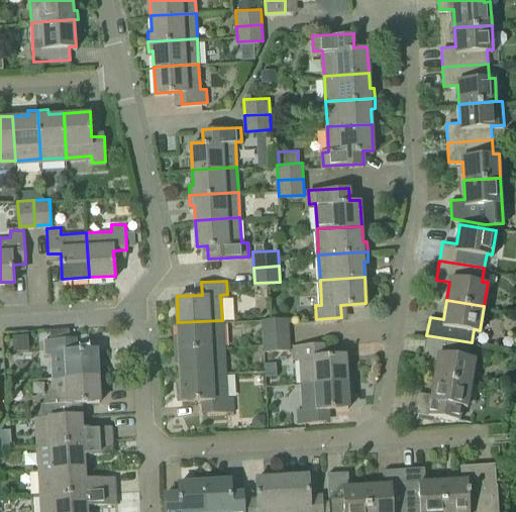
[(262,318),(263,333),(289,332),(288,316),(262,318)]
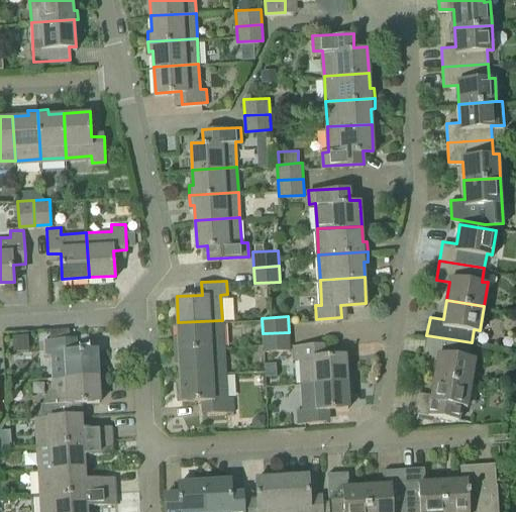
[(174,338),(175,348),(223,345),(222,320),(178,322),(179,337),(174,338)]
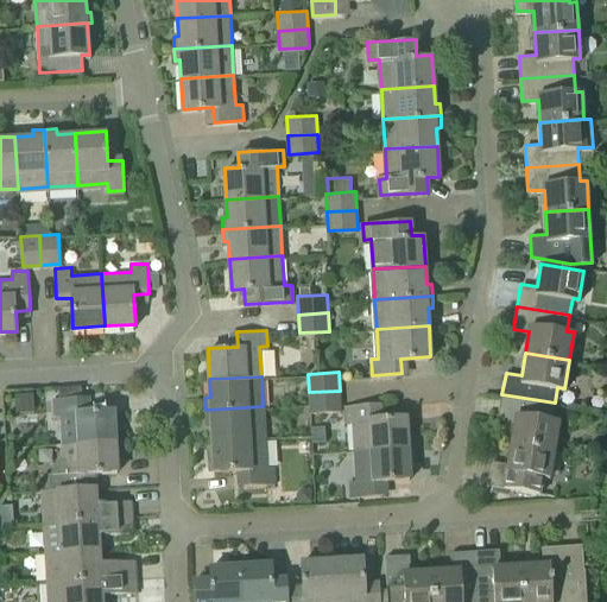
[(340,391),(309,392),(310,411),(341,410),(340,391)]
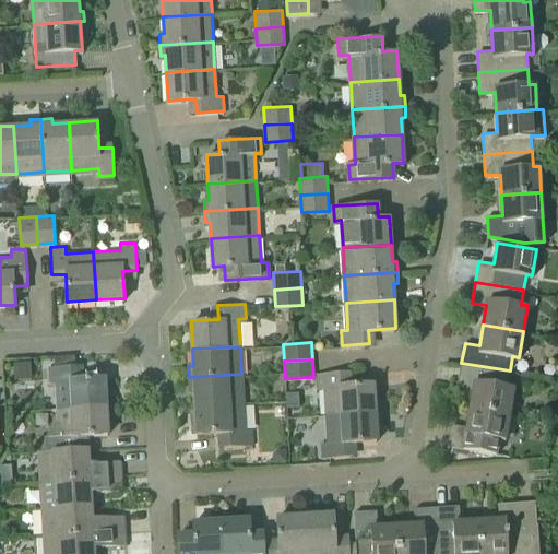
[(57,379),(58,407),(106,403),(105,375),(76,377),(76,363),(48,365),(49,379),(57,379)]
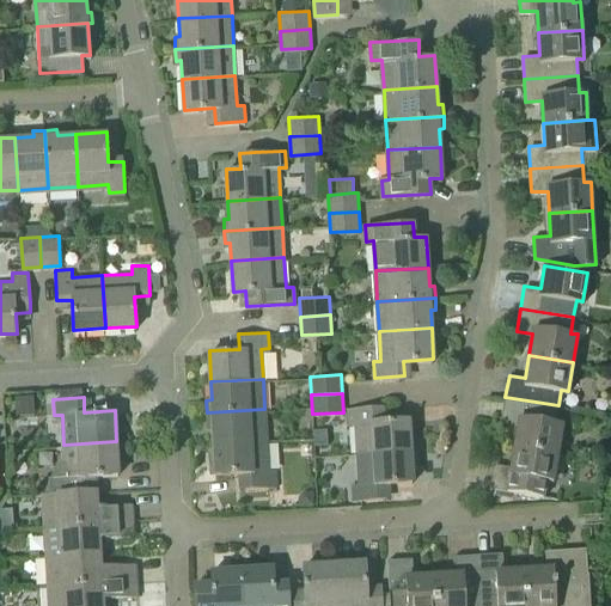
[(518,423),(514,445),(557,452),(562,423),(556,422),(558,405),(505,397),(501,420),(518,423)]
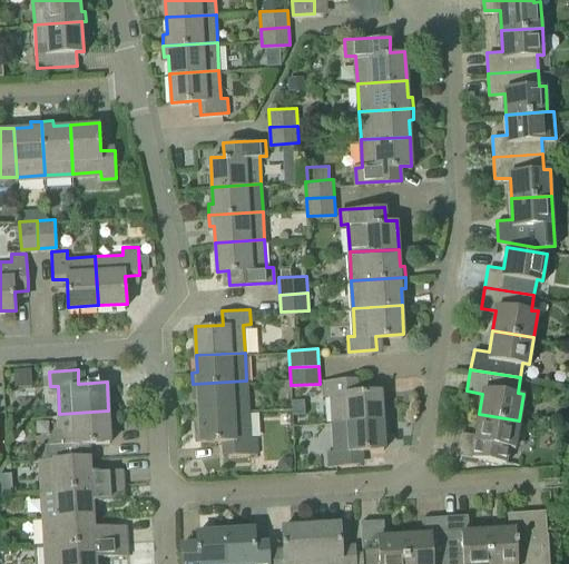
[(332,393),(333,421),(382,418),(381,388),(353,391),(352,376),(324,378),(324,394),(332,393)]
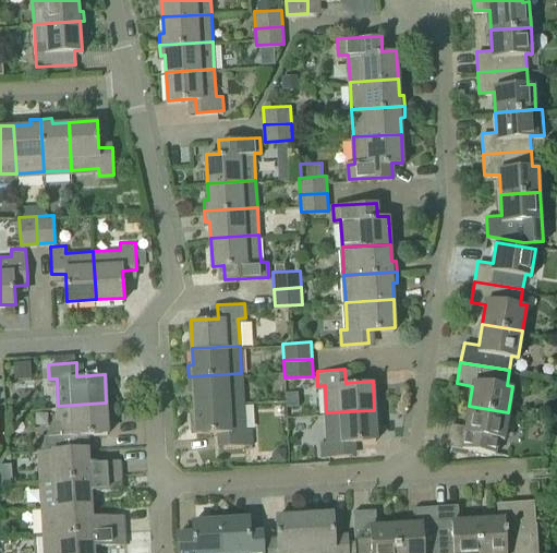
[(194,386),(195,404),(243,400),(241,373),(189,376),(189,387),(194,386)]
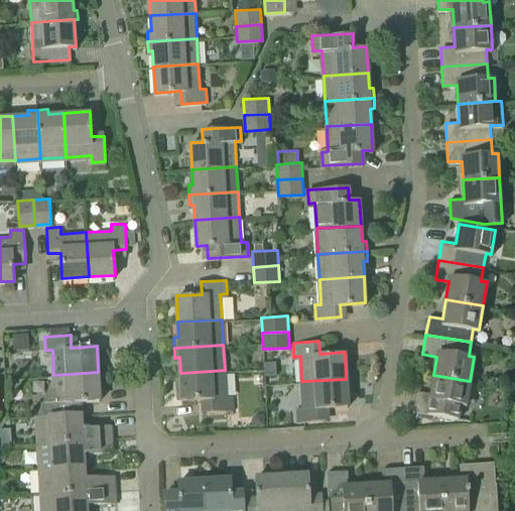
[(225,370),(180,373),(181,399),(207,397),(208,410),(233,409),(232,395),(226,395),(225,370)]
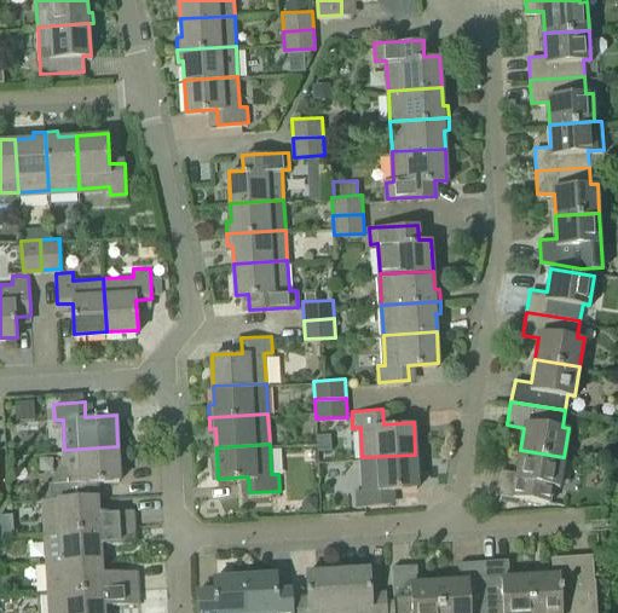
[(45,483),(46,497),(97,495),(96,480),(120,478),(117,446),(64,450),(65,467),(63,467),(56,472),(51,481),(45,483)]
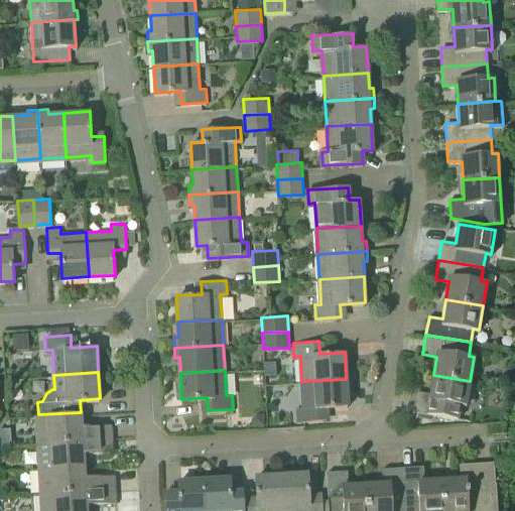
[(470,381),(433,375),(430,393),(416,391),(413,410),(458,417),(461,403),(467,404),(470,381)]
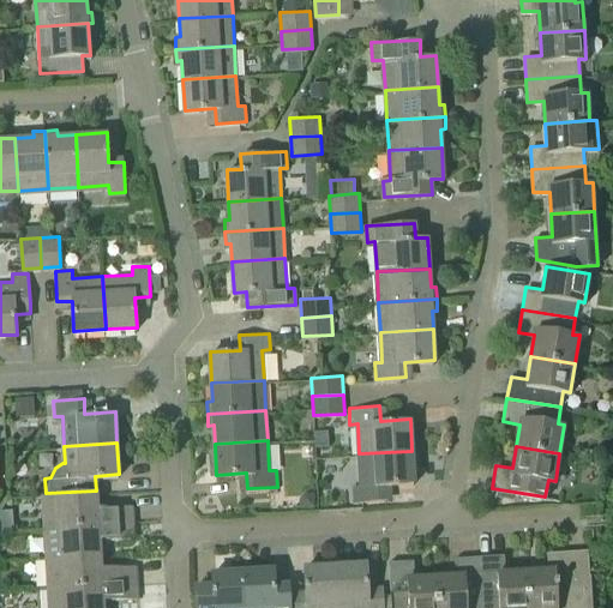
[(412,451),(359,453),(361,483),(353,485),(354,500),(384,499),(384,483),(414,482),(412,451)]
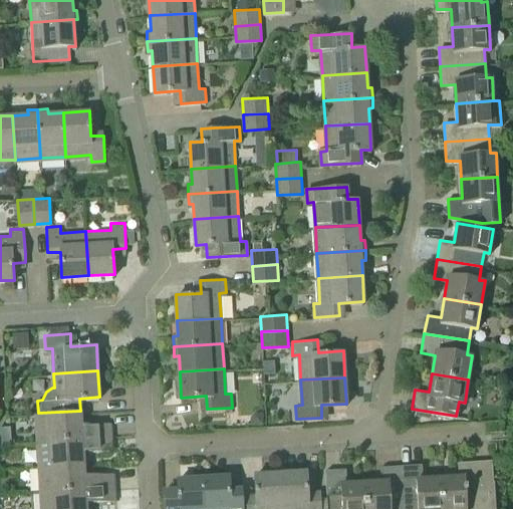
[(36,414),(38,440),(112,435),(111,422),(81,424),(80,411),(38,413),(36,414)]
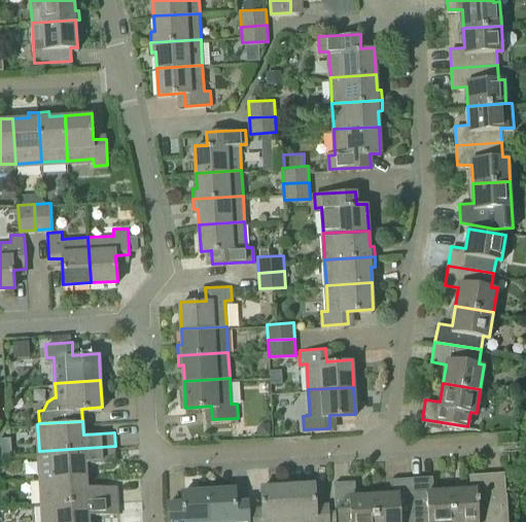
[(39,451),(40,477),(85,474),(84,461),(115,459),(115,446),(39,451)]
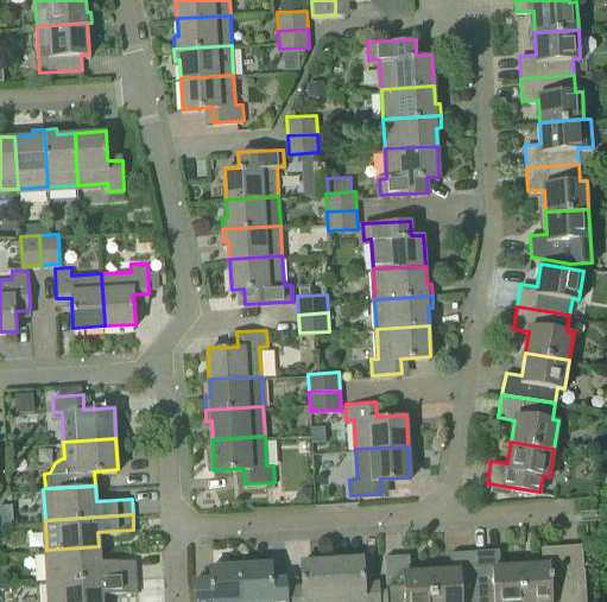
[(543,563),(522,564),(523,601),(586,601),(582,544),(543,546),(543,563)]
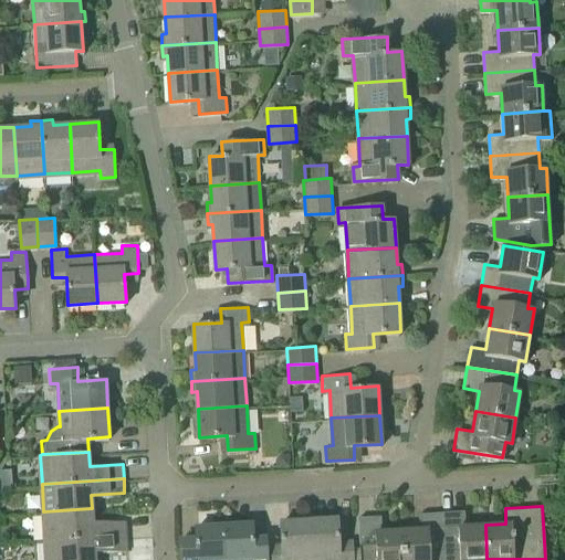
[(43,511),(45,539),(127,534),(126,519),(93,521),(92,508),(43,511)]
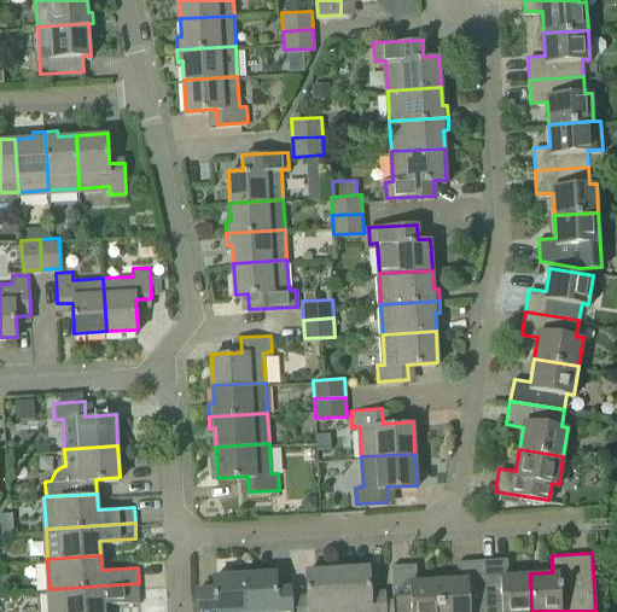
[(506,558),(483,559),(485,611),(531,611),(530,573),(507,575),(506,558)]
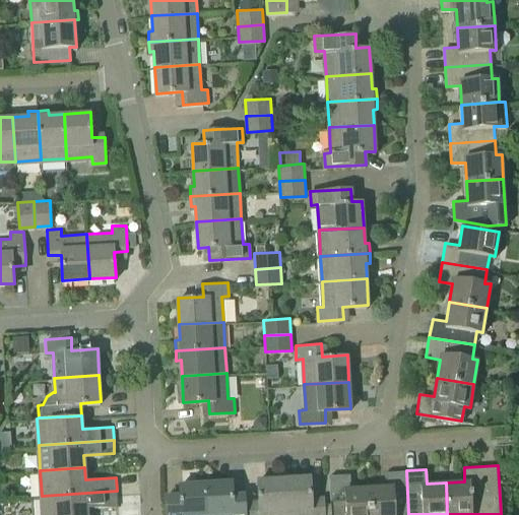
[(369,487),(370,514),(408,514),(406,470),(387,471),(388,486),(369,487)]
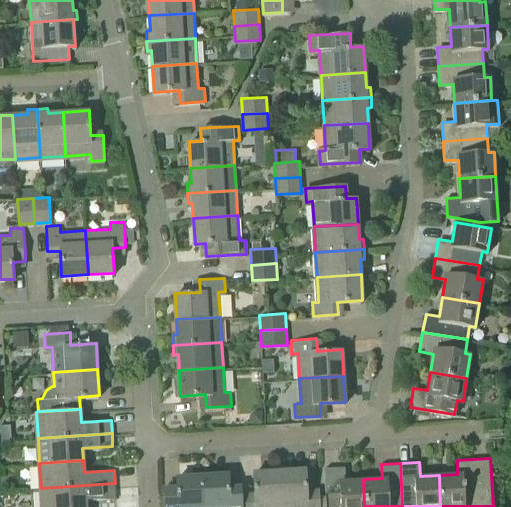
[(364,506),(363,479),(345,480),(344,466),(324,468),(326,506),(364,506)]
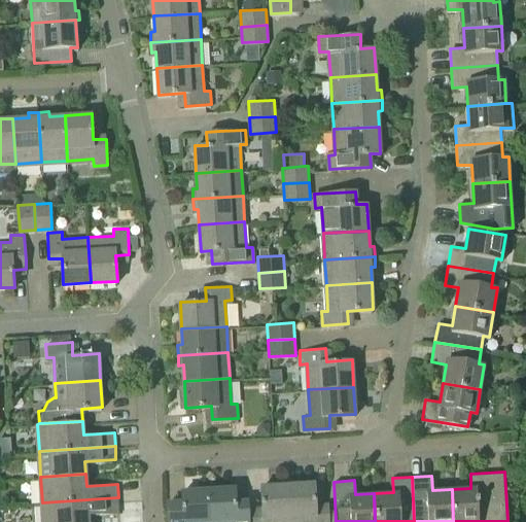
[(315,483),(287,484),(289,521),(329,521),(329,508),(316,509),(315,483)]
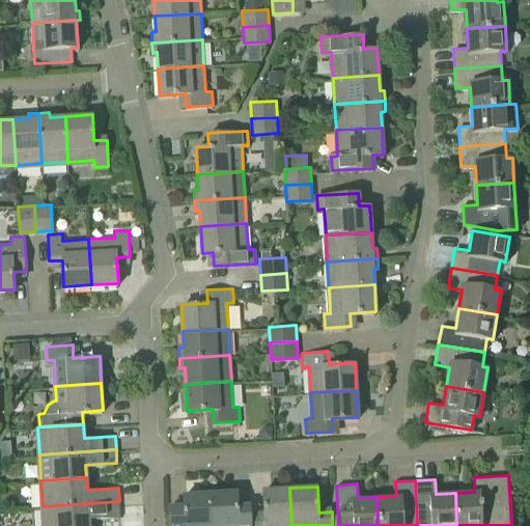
[(265,516),(251,517),(251,525),(291,525),(289,488),(262,490),(265,516)]
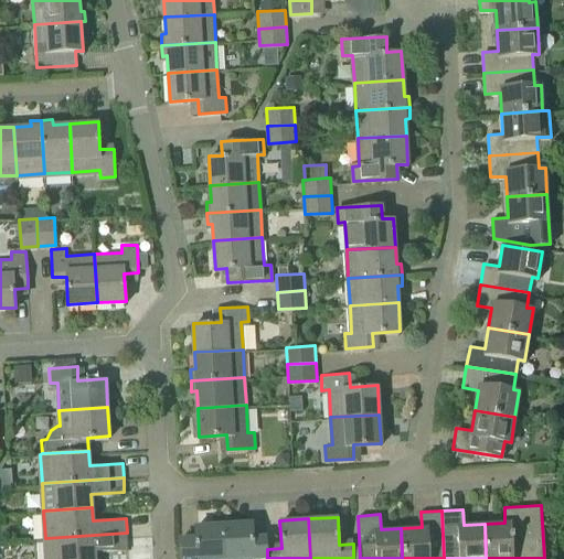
[(223,524),(225,558),(267,558),(267,549),(267,534),(253,535),(252,522),(223,524)]
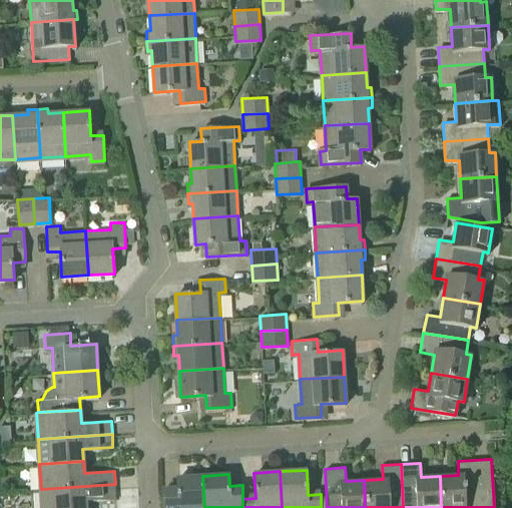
[(204,507),(202,476),(176,477),(177,489),(163,490),(163,507),(204,507)]
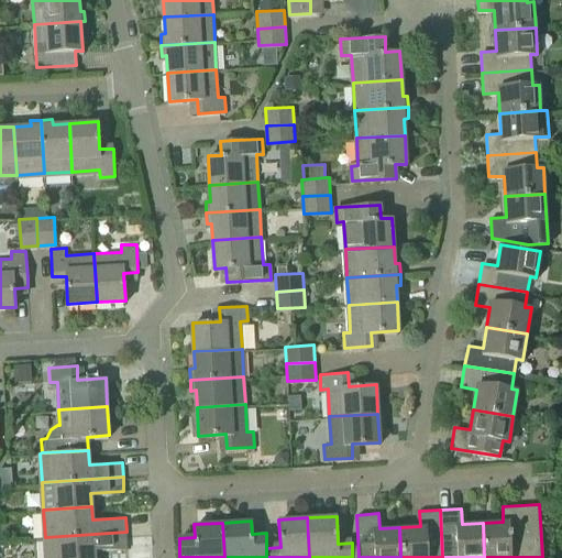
[(45,537),(45,557),(94,557),(94,548),(127,546),(127,532),(45,537)]
